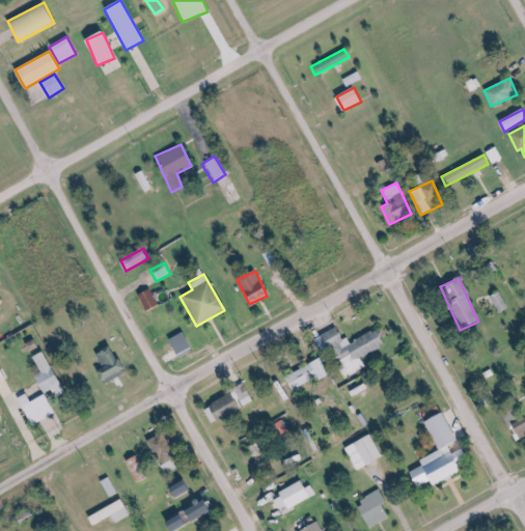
[(156,306),(148,289),(136,296),(144,312),(156,306)]
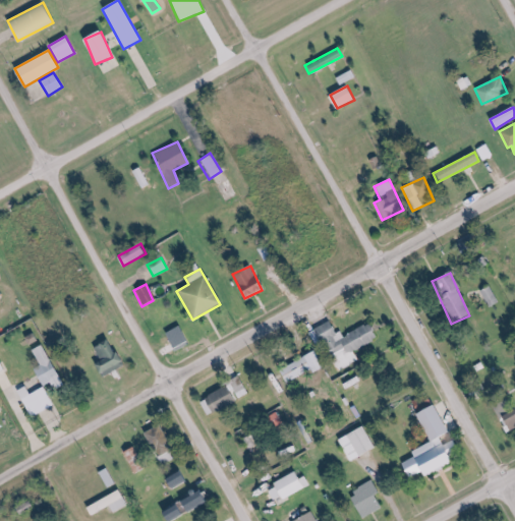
[(488,308),(496,303),(487,287),(477,292),(488,308)]
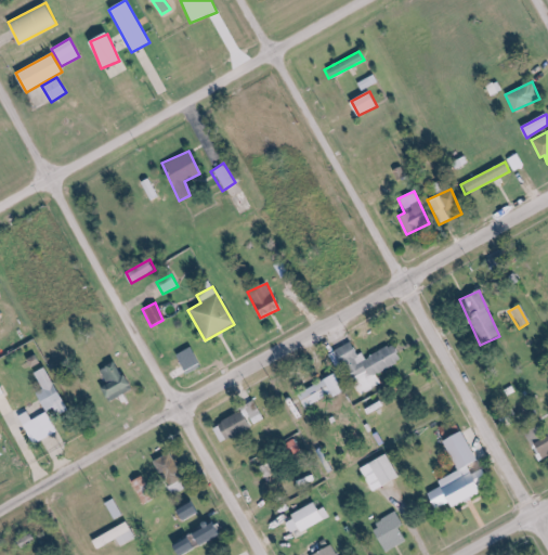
[(334,349),(355,395),(378,384),(373,374),(401,361),(392,344),(360,359),(351,341),(334,349)]
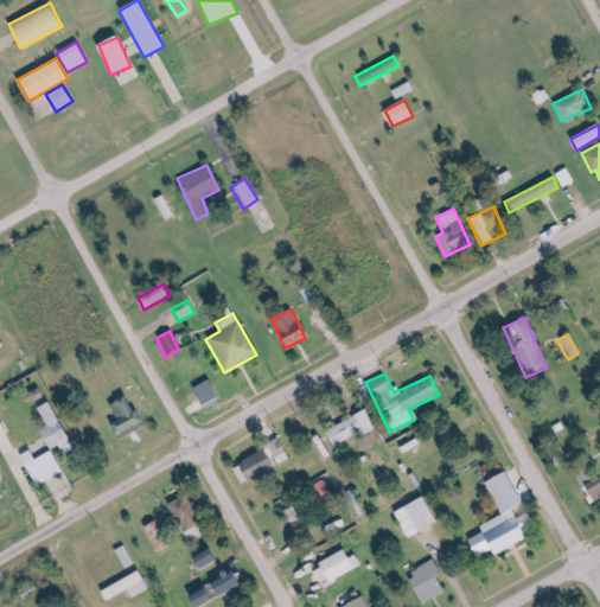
[(192,388),(202,408),(218,400),(209,379),(192,388)]
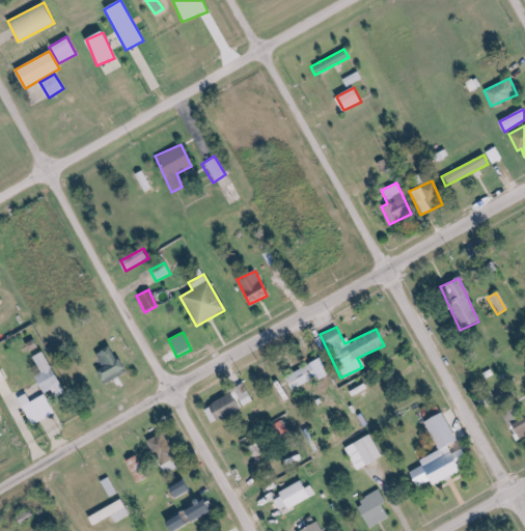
[(92,354),(101,368),(95,371),(103,384),(123,372),(108,345),(92,354)]
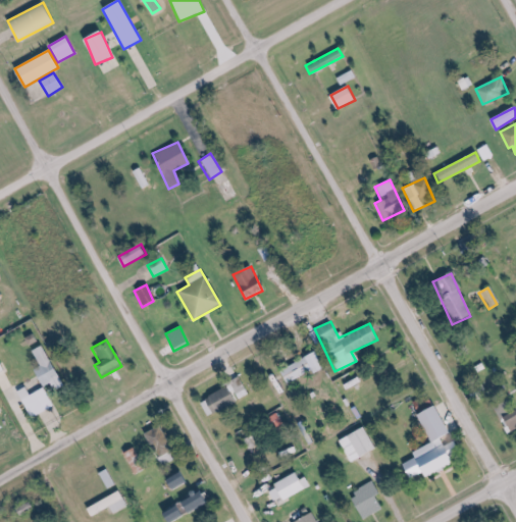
[(62,386),(41,346),(30,351),(38,365),(33,368),(42,386),(49,383),(53,392),(62,386)]
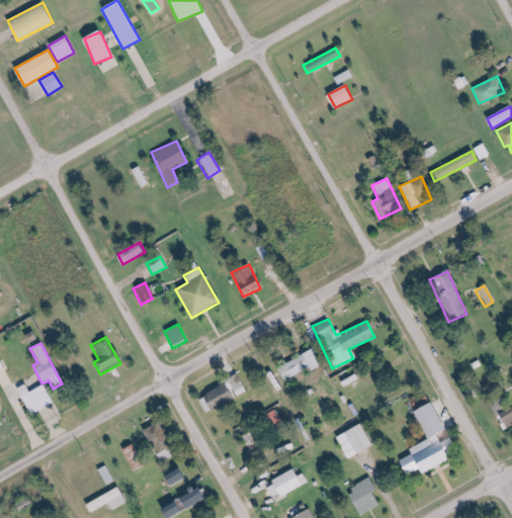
[(281,379),(307,368),(302,355),(275,365),(281,379)]
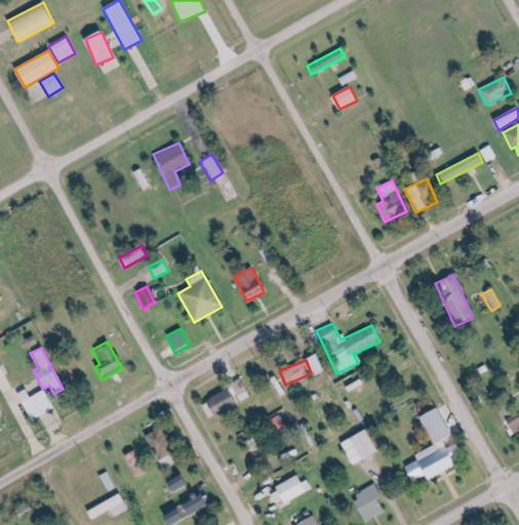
[(206,419),(237,405),(230,389),(199,403),(206,419)]
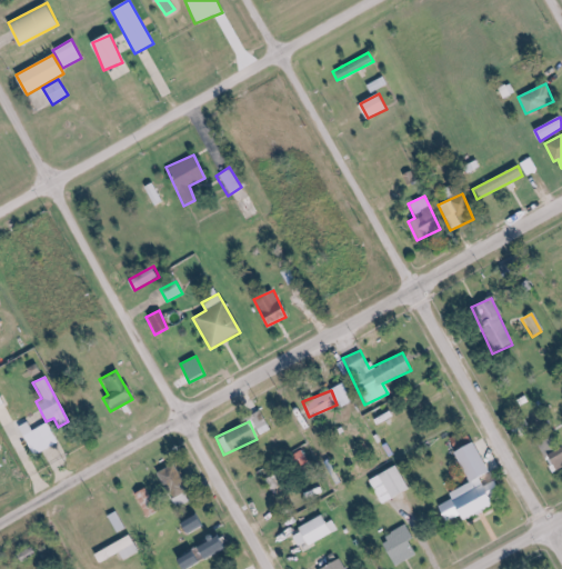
[(18,426),(29,456),(56,445),(47,422),(29,430),(27,422),(18,426)]
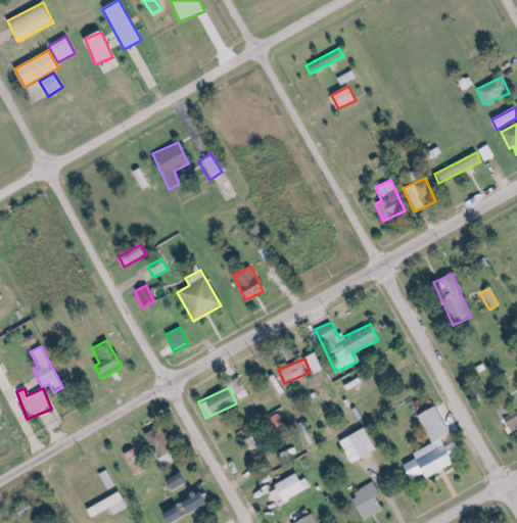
[(416,412),(427,408),(423,398),(412,402),(416,412)]
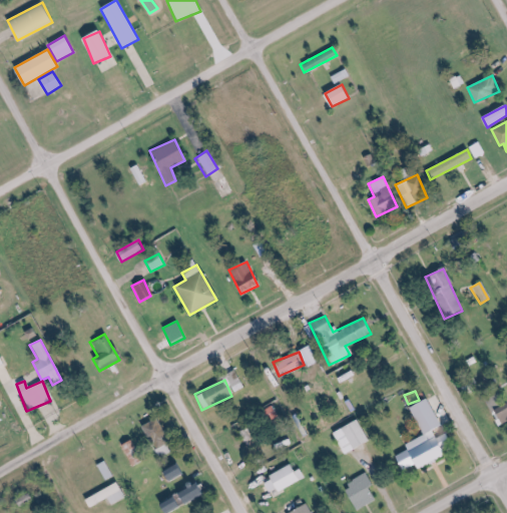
[(500,407),(496,394),(483,398),(487,411),(500,407)]
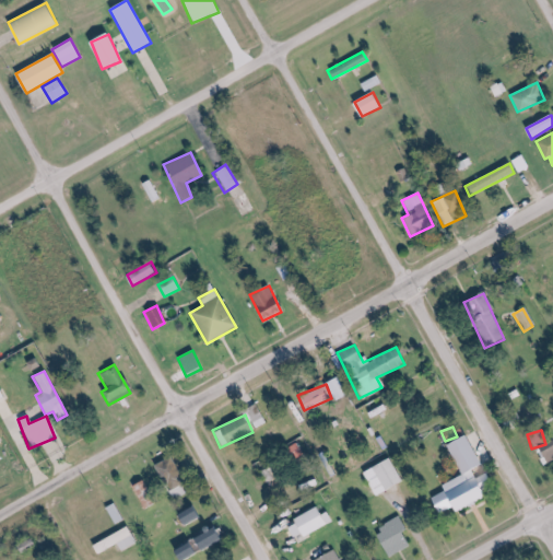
[(461,475),(439,486),(443,491),(430,498),(437,514),(453,506),(455,512),(495,493),(484,470),(483,470),(468,436),(448,446),(461,475)]
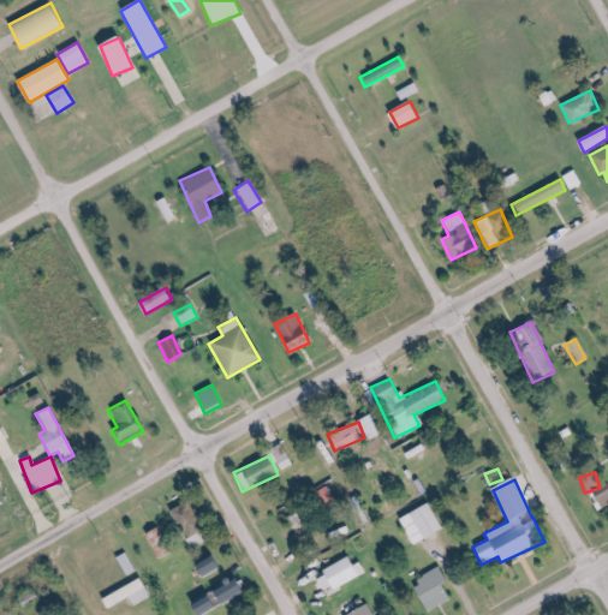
[(607,484),(594,493),(603,508),(607,505),(607,484)]
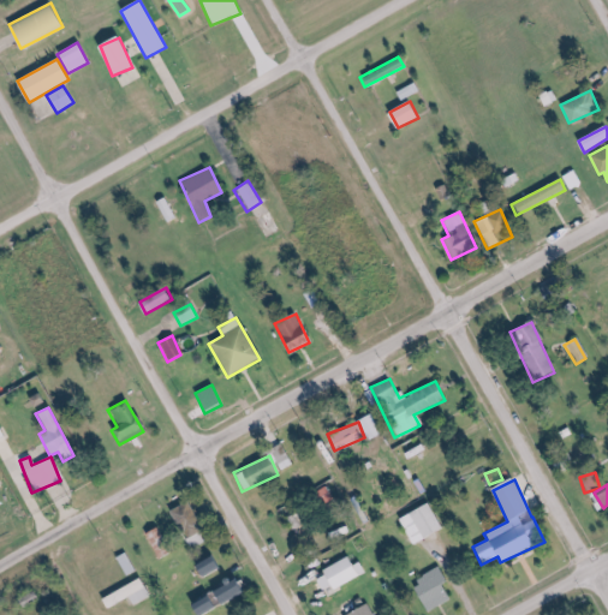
[(170,509),(180,539),(200,532),(189,502),(170,509)]
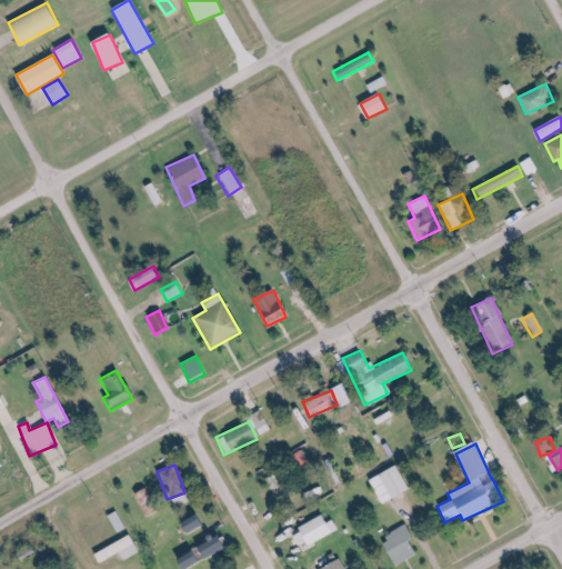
[(380,505),(408,490),(395,466),(368,480),(380,505)]
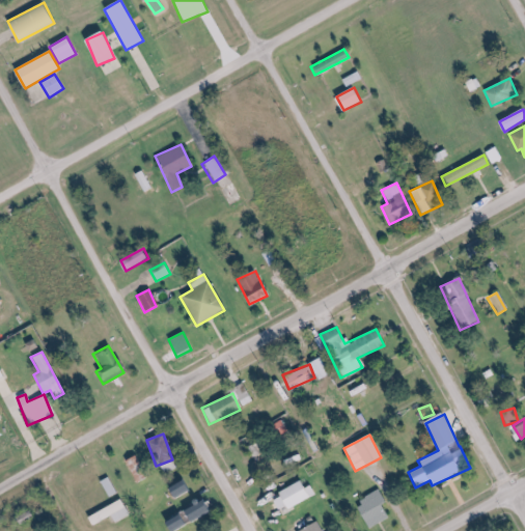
[(146,478),(135,455),(125,460),(136,483),(146,478)]
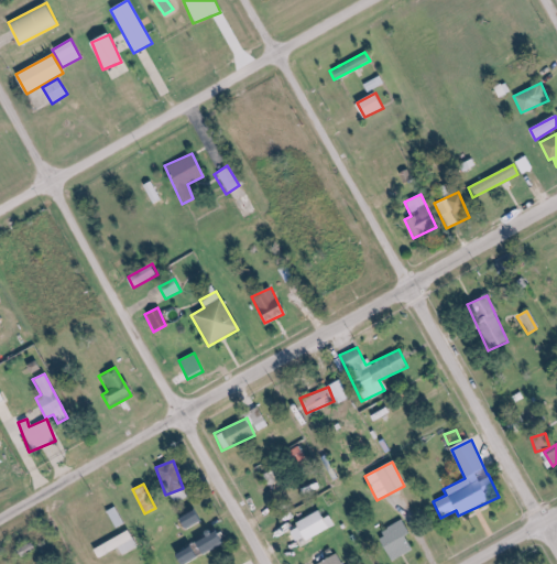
[(113,528),(121,524),(112,508),(105,511),(113,528)]
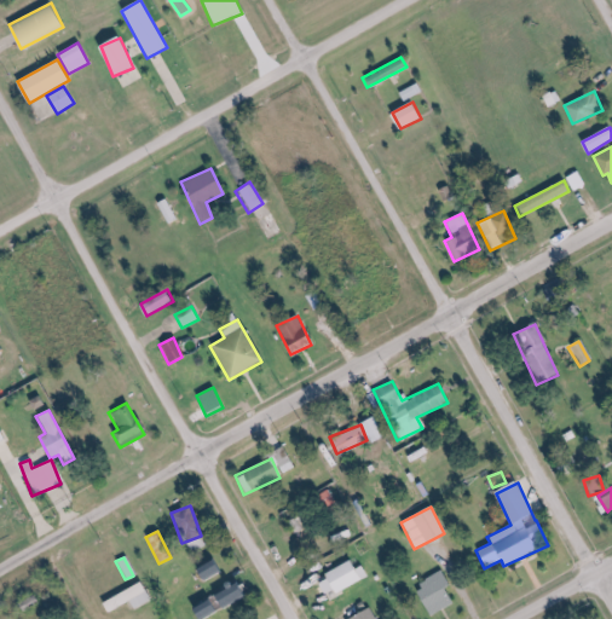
[(362,577),(352,559),(322,574),(325,579),(317,584),(325,597),(362,577)]
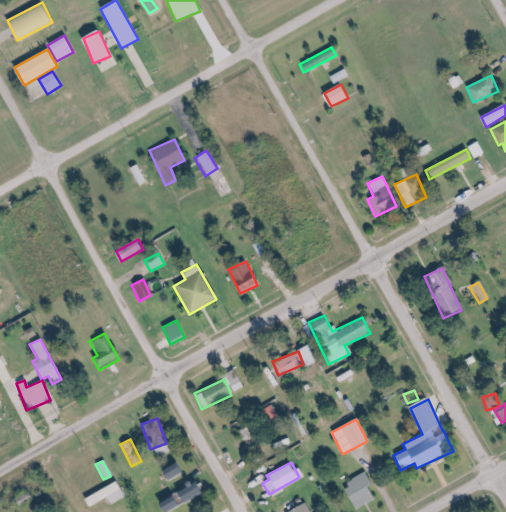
[(170,479),(183,473),(179,463),(165,469),(170,479)]
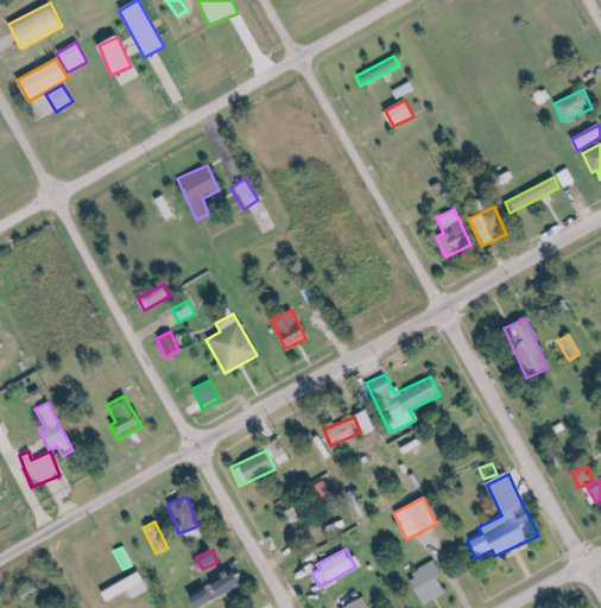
[(431,562),(406,571),(418,605),(444,594),(431,562)]
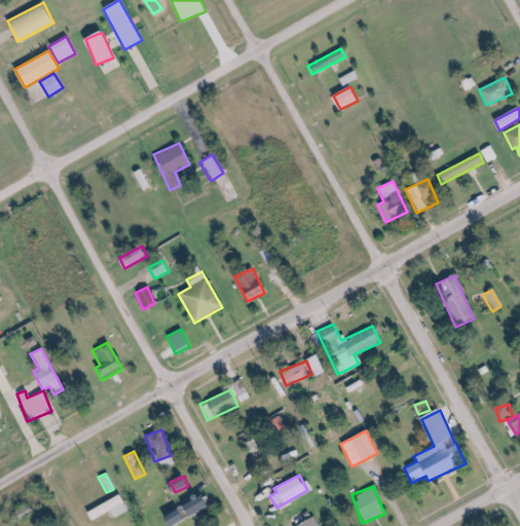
[(209,506),(201,493),(181,503),(188,517),(209,506)]
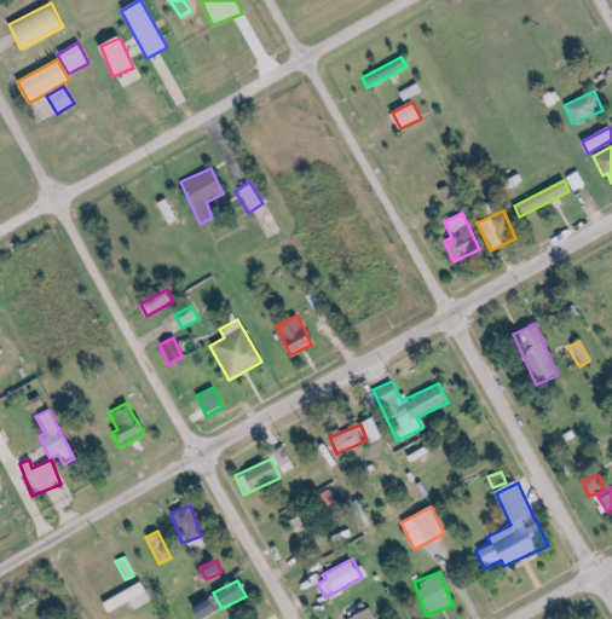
[(102,603),(107,613),(128,601),(133,609),(150,600),(139,583),(102,603)]
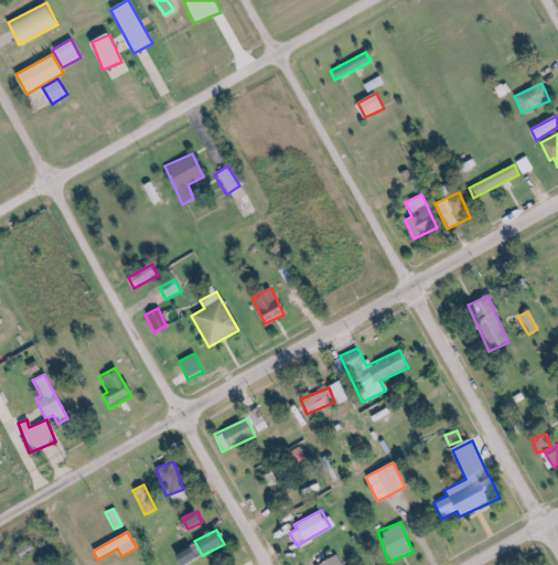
[(199,560),(195,546),(172,552),(175,564),(199,560)]
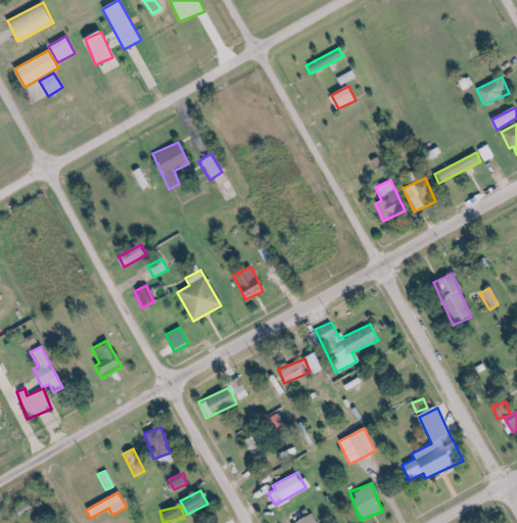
All buildings are outlined.
